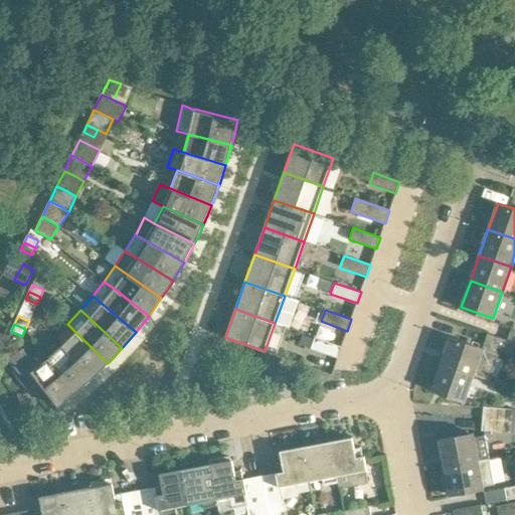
[(75,332),(61,345),(92,378),(100,371),(108,363),(75,332)]
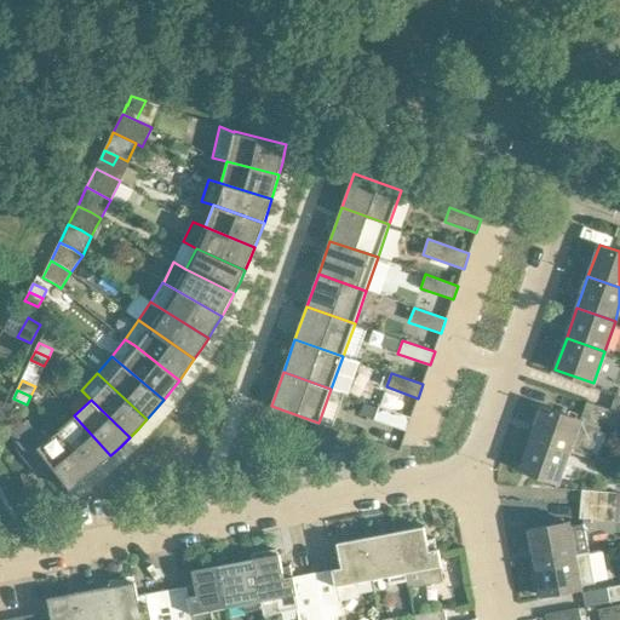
[(580,419),(543,406),(532,437),(569,451),(587,457),(601,423),(619,429),(619,412),(610,409),(587,401),(580,419)]
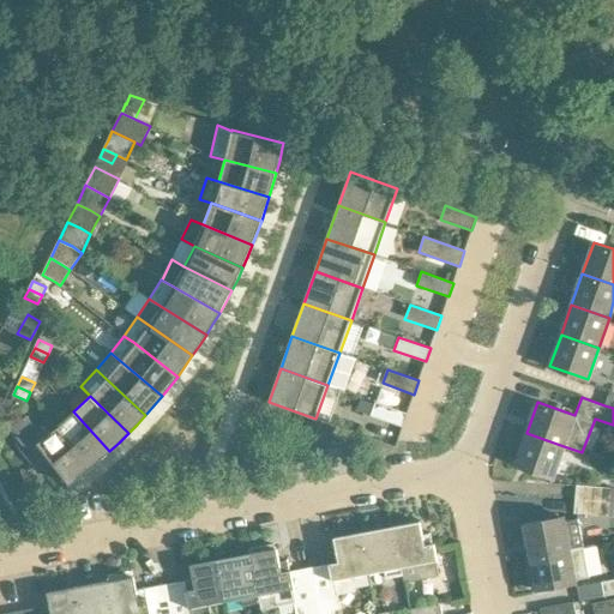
[(371,415),(402,427),(407,413),(375,402),(371,415)]
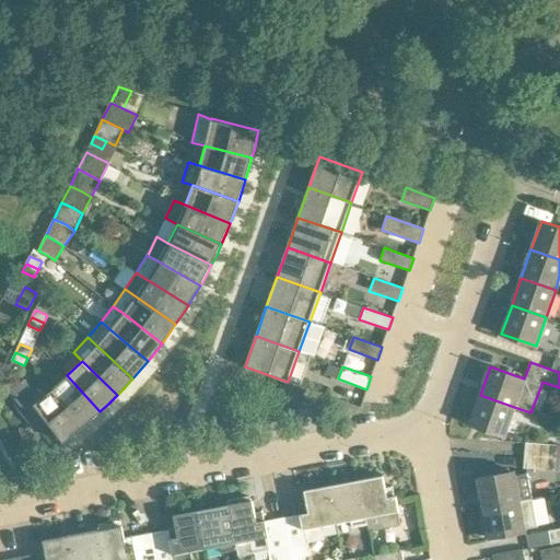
[(67,375),(51,389),(83,427),(92,419),(100,411),(67,375)]
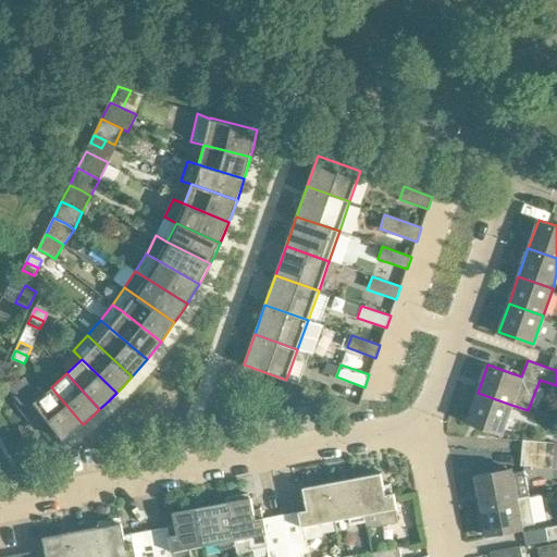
[(36,424),(40,428),(45,415),(64,440),(73,432),(83,424),(51,387),(39,397),(24,376),(10,387),(11,388),(12,392),(13,395),(16,400),(19,406),(23,410),(26,416),(31,420),(36,424)]
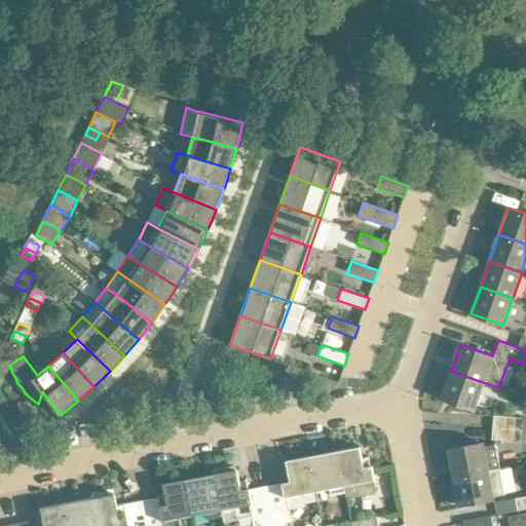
[(451,371),(441,398),(474,410),(483,382),(451,371)]
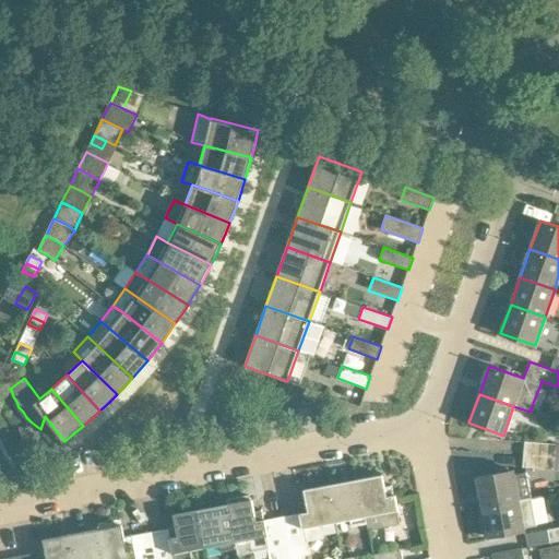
[(554,443),(523,440),(522,453),(552,456),(554,443)]
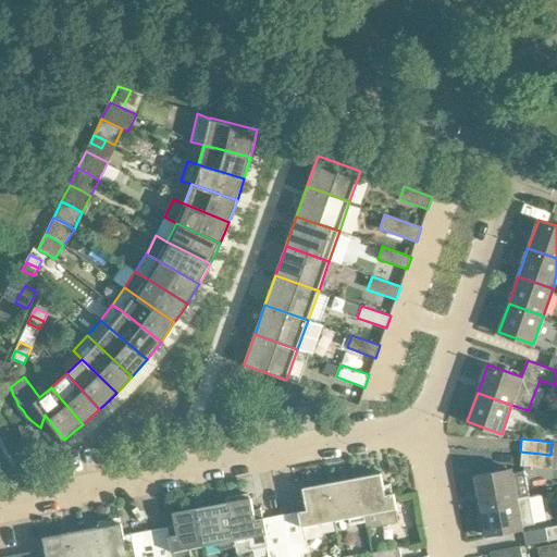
[(551,455),(520,452),(519,465),(549,468),(551,455)]
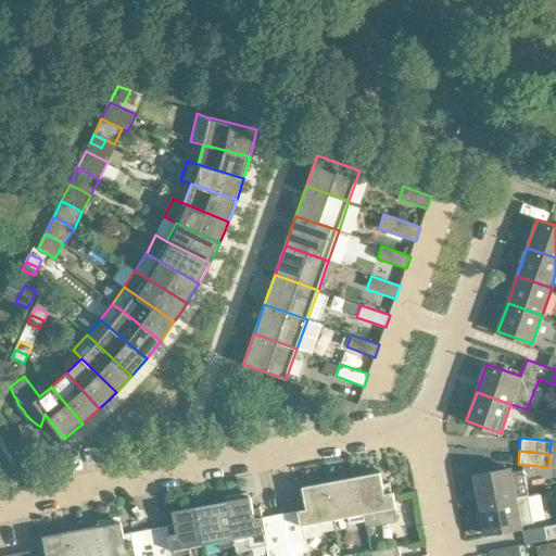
[(475,475),(480,503),(516,496),(510,468),(475,475)]
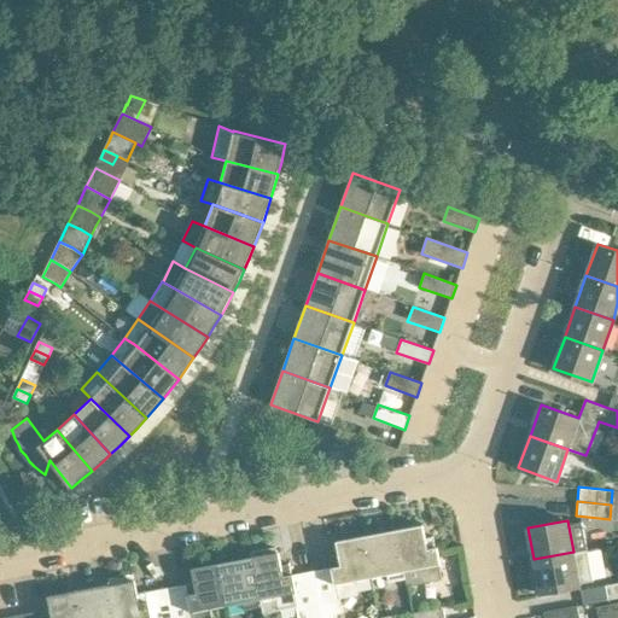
[(395,531),(403,578),(406,587),(419,584),(442,579),(433,536),(432,536),(432,537),(424,540),(421,524),(420,524),(420,526),(395,531)]
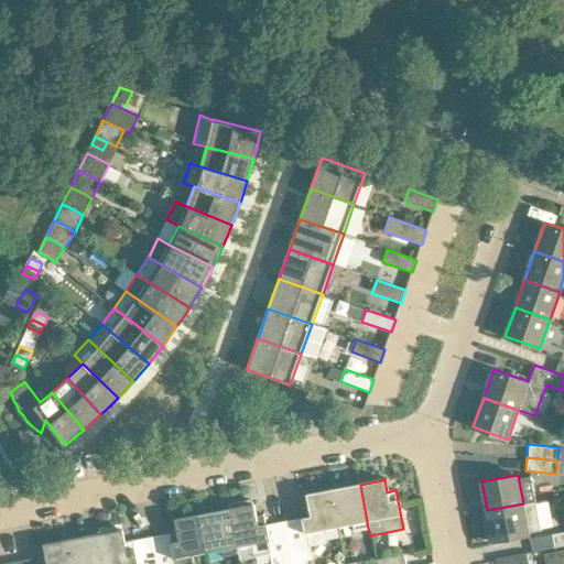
[(360,485),(331,490),(337,527),(353,523),(354,531),(368,528),(360,485)]
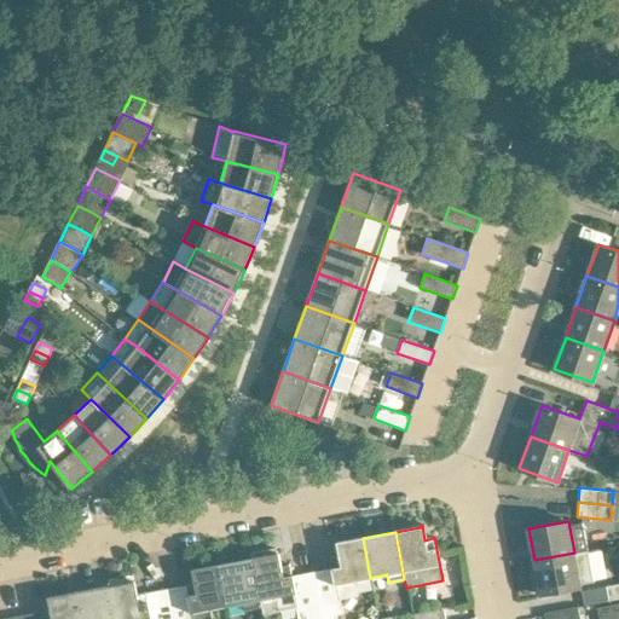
[(334,571),(312,574),(320,618),(336,618),(336,615),(343,614),(341,600),(357,596),(354,580),(370,578),(363,538),(340,543),(340,541),(339,541),(341,556),(333,557),(333,556),(331,556),(334,571)]
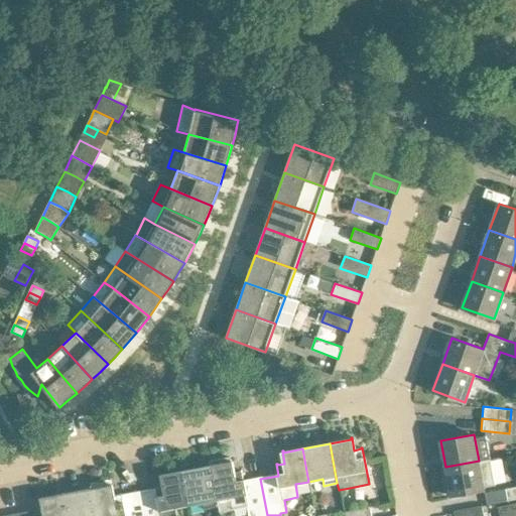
[(231,458),(210,461),(211,466),(219,506),(220,513),(247,508),(248,515),(267,515),(260,479),(244,482),(242,470),(241,471),(241,472),(234,473),(231,458)]
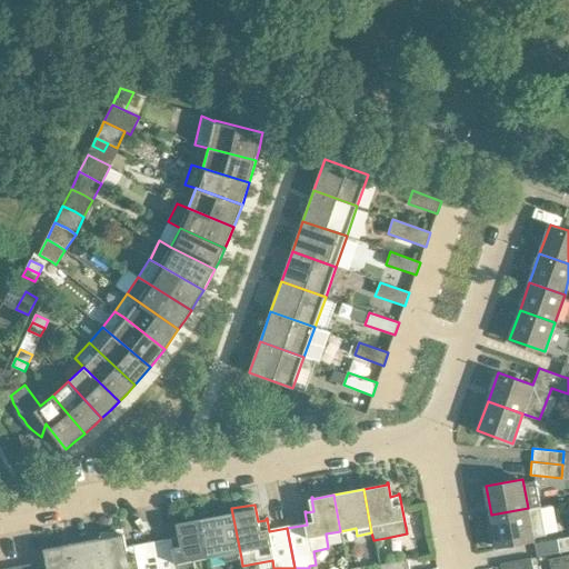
[(533,539),(528,508),(491,515),(497,547),(533,539)]
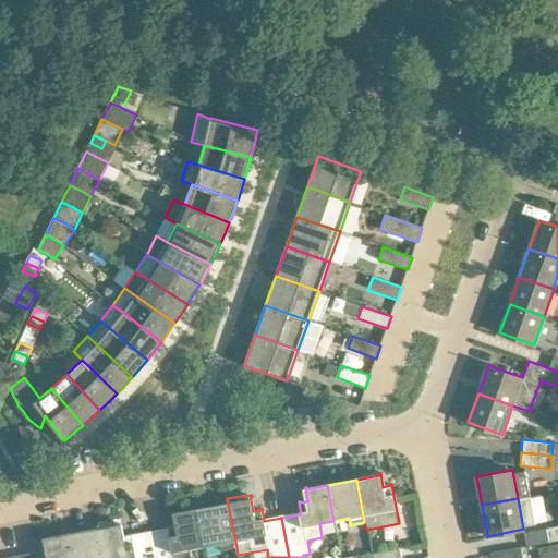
[(228,504),(196,510),(203,546),(219,543),(220,550),(237,547),(228,504)]
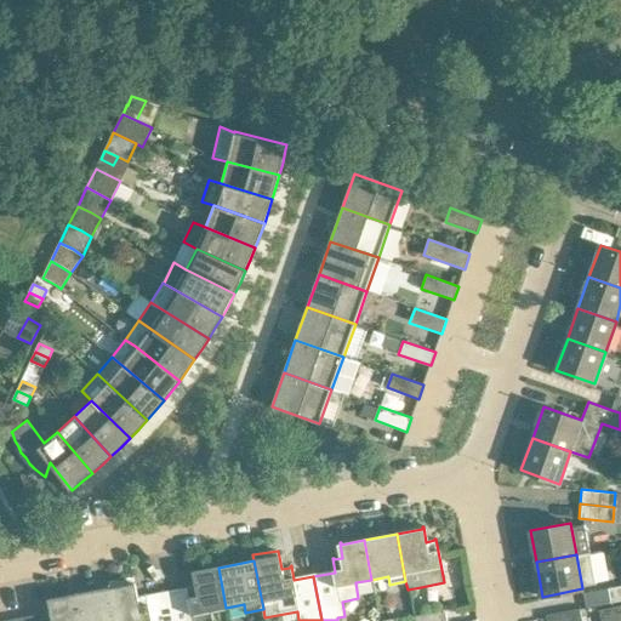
[(166,594),(171,620),(211,620),(210,611),(226,608),(218,568),(197,571),(195,570),(194,570),(198,586),(188,587),(188,586),(187,586),(188,591),(183,592),(183,591),(181,592),(166,594)]
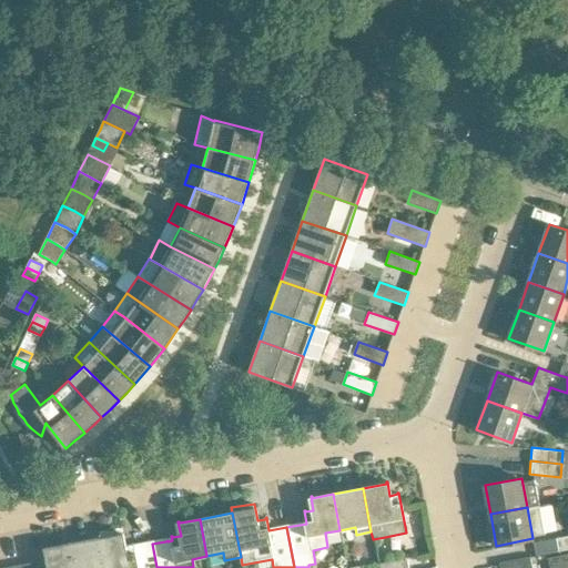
[(156,567),(152,544),(141,546),(139,546),(139,547),(134,547),(133,544),(132,544),(132,545),(124,546),(122,533),(121,533),(121,535),(99,538),(103,567),(156,567)]
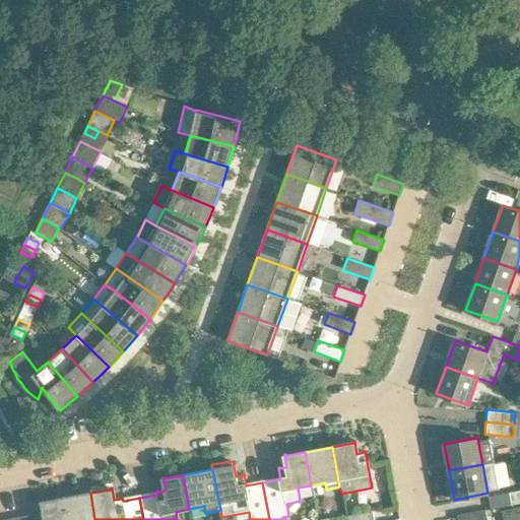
[(510,494),(512,505),(519,503),(519,491),(510,493),(510,494)]
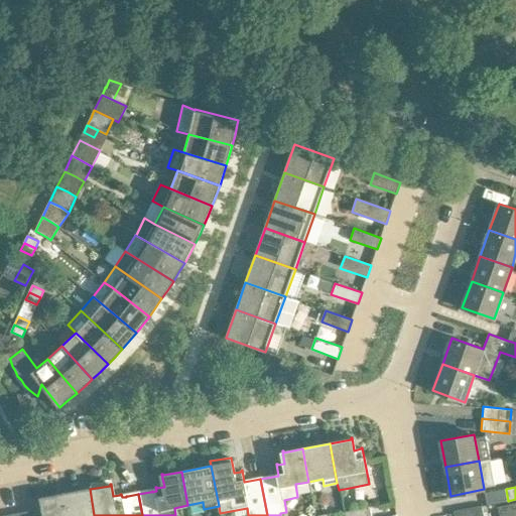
[(94,515),(90,489),(61,495),(65,515),(94,515)]
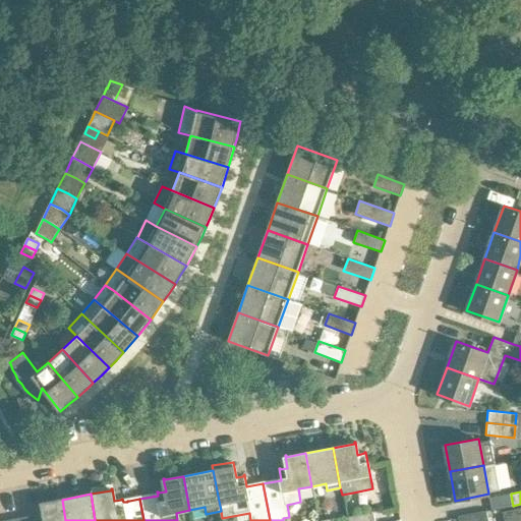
[(18,518),(18,520),(65,520),(62,500),(43,503),(43,502),(42,502),(44,514),(37,516),(37,515),(18,518)]
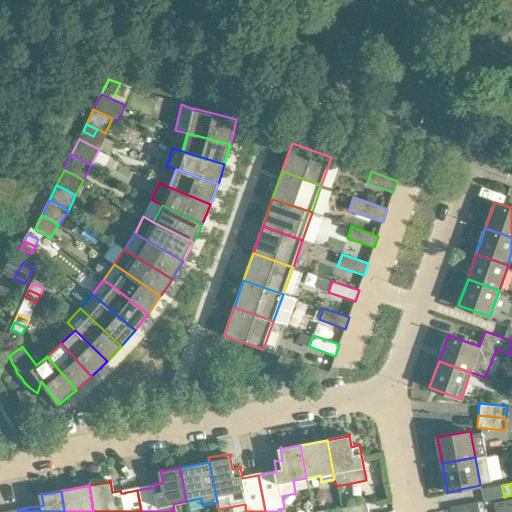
[(480,511),(478,502),(450,507),(450,511),(480,511)]
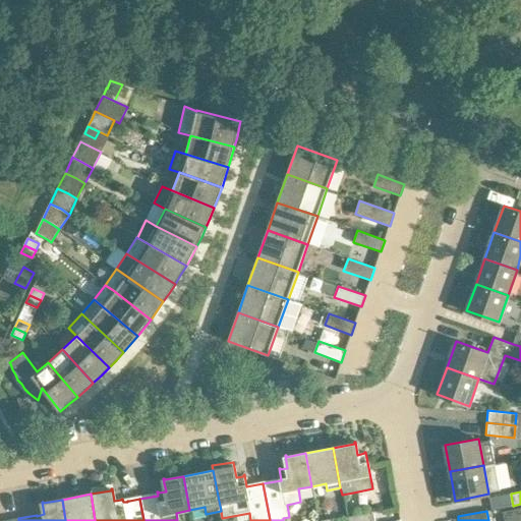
[(515,520),(514,511),(502,513),(503,520),(515,520)]
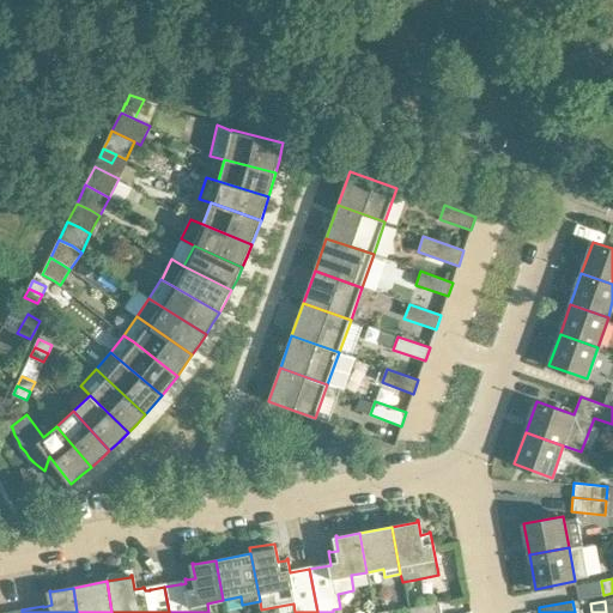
[(410,612),(439,612),(438,602),(408,608),(410,612)]
